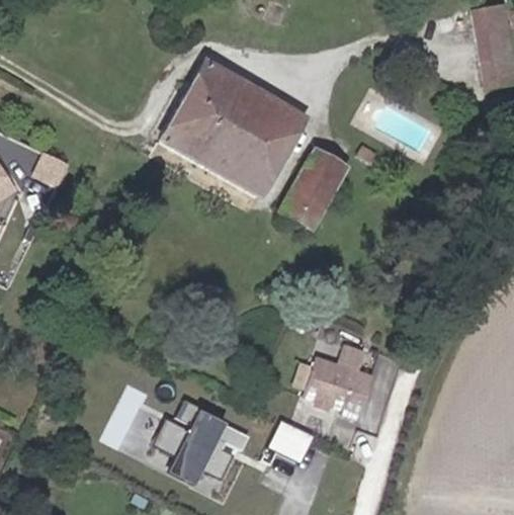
[(487,85),(488,85),(513,81),(513,56),(505,6),(474,11),(487,85)]
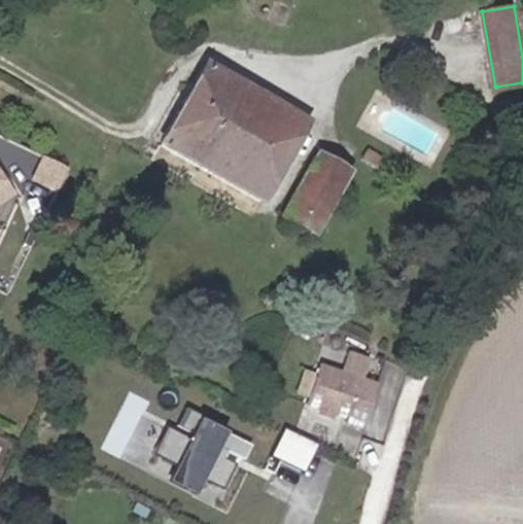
[(164,142),(265,199),(309,118),(209,61),(164,142)]
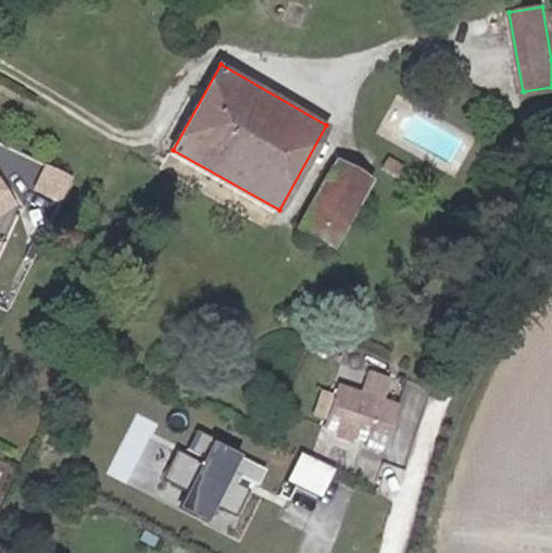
[(403,165),(391,159),(387,166),(399,174),(403,165)]
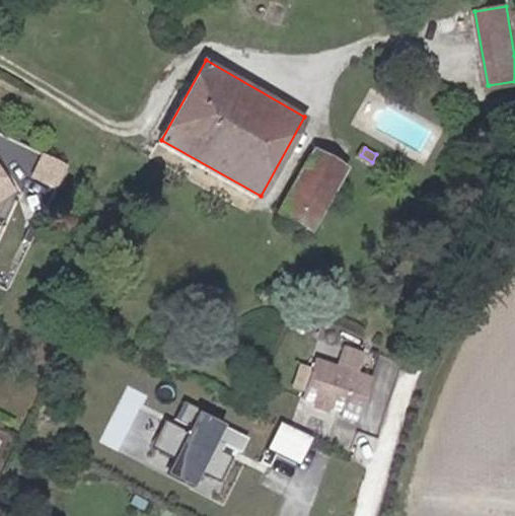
[(34,173),(59,186),(70,163),(46,151),(34,173)]
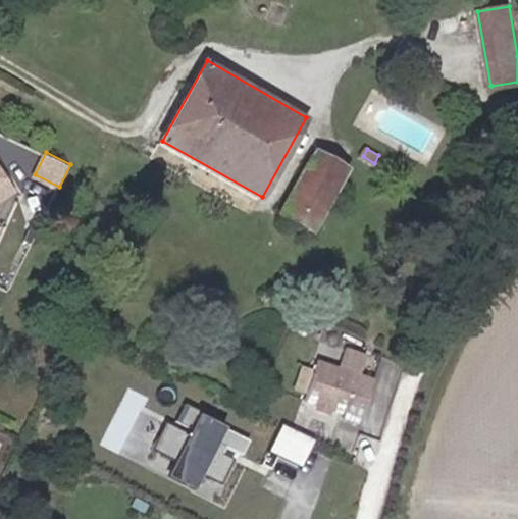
[(348,169),(317,152),(283,212),(314,229),(348,169)]
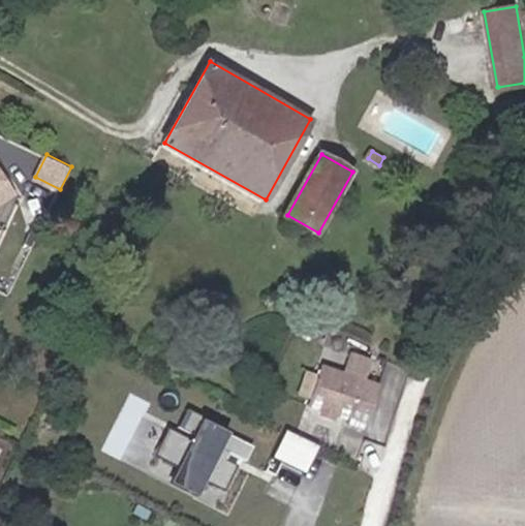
[(0,200),(14,192),(0,169),(0,200)]
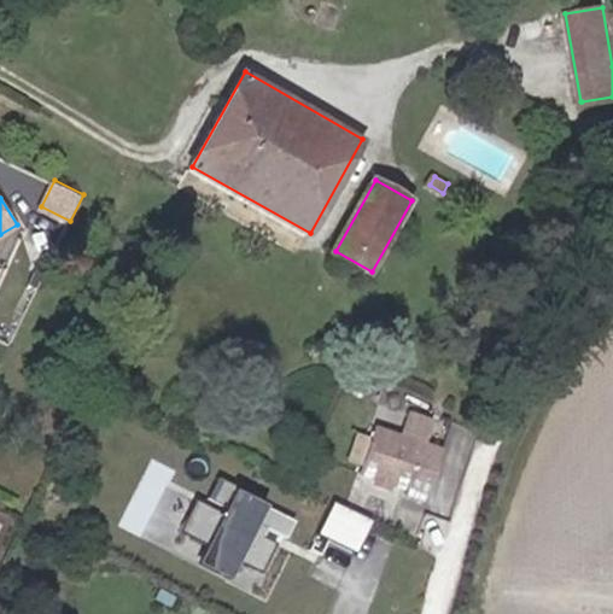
[(402,434),(424,442),(432,419),(409,411),(402,434)]
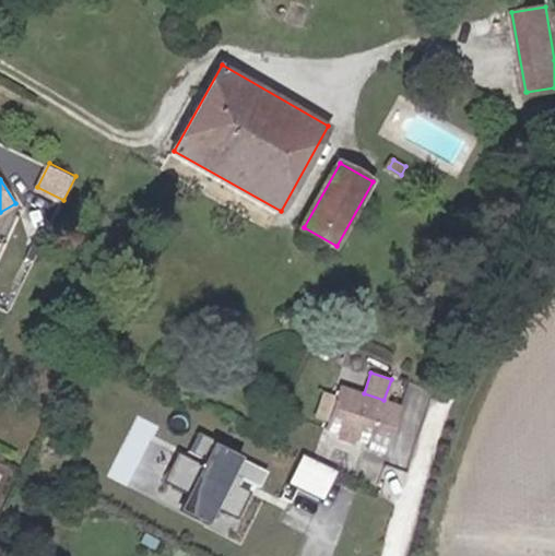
[(325,427),(367,440),(366,446),(385,451),(400,404),(384,400),(364,393),(338,385),(335,394),(319,389),(313,412),(328,417),(325,427)]
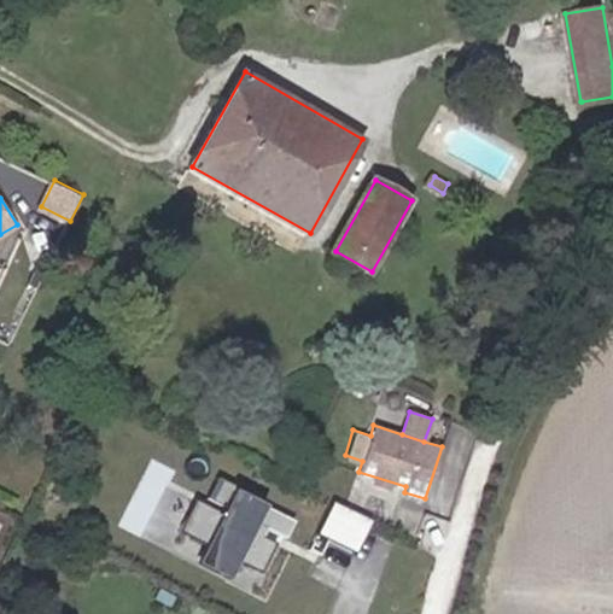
[(289,537),(297,520),(233,490),(235,485),(219,477),(209,498),(226,507),(223,513),(197,500),(181,532),(208,545),(199,565),(232,580),(240,561),(264,573),(279,543),(261,533),(266,526),(289,537)]
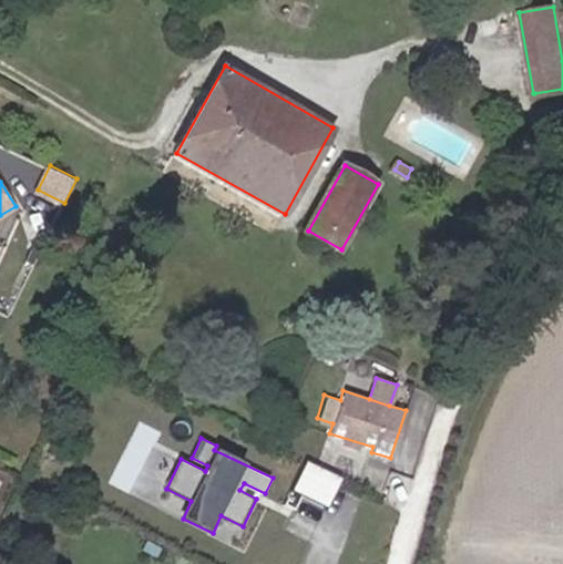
[(344,477),(307,459),(284,506),(295,512),(303,495),(329,508),(344,477)]
